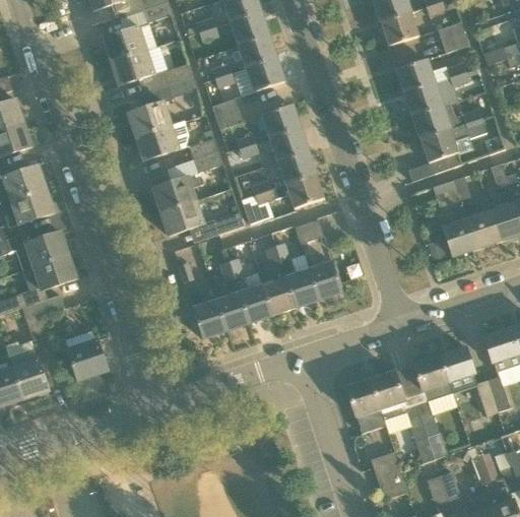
[(90,0),(94,10),(124,0),(90,0)]
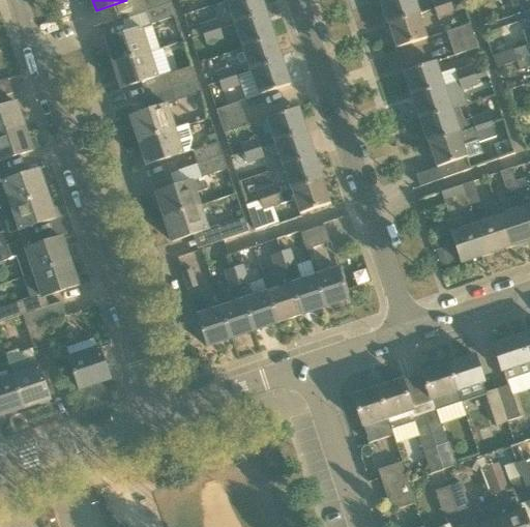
[(142,0),(146,9),(172,1),(172,0),(142,0)]
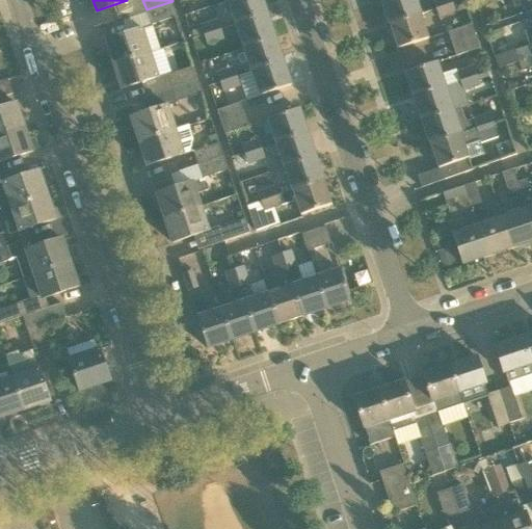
[(230,0),(234,12),(237,22),(267,11),(263,0),(230,0)]
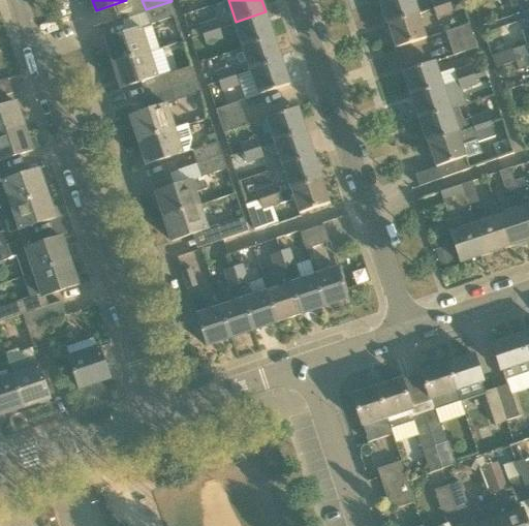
[(417,11),(413,0),(381,0),(387,22),(417,11)]
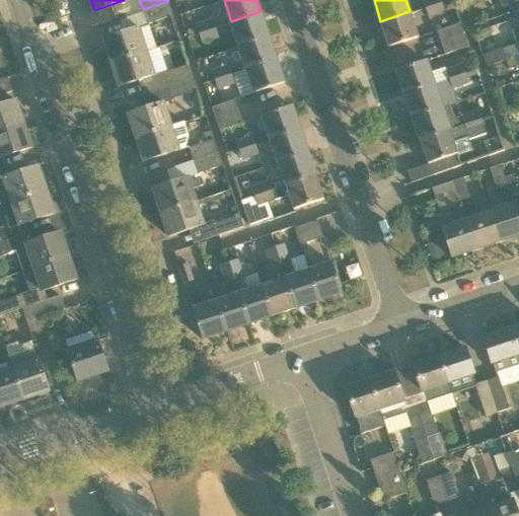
[(468,13),(480,9),(478,0),(468,0),(465,1),(468,13)]
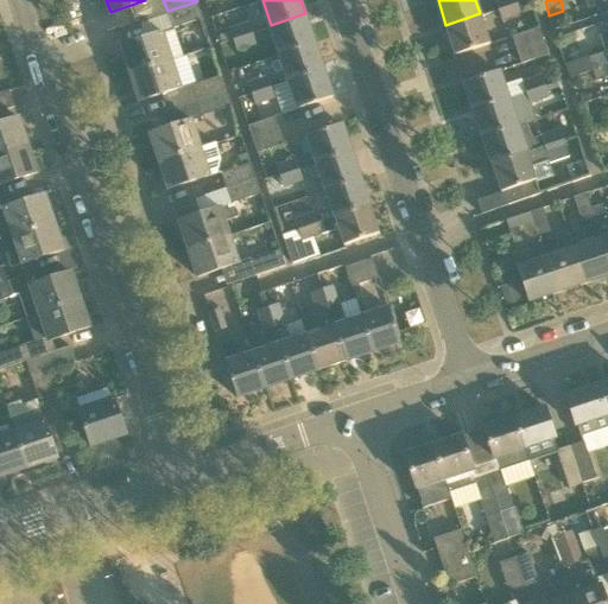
[(586,0),(588,5),(597,1),(601,12),(607,8),(607,0),(586,0)]
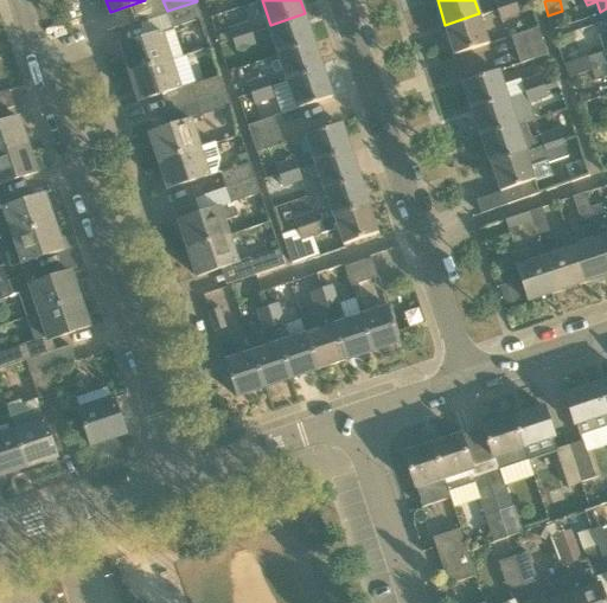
[(167,11),(172,26),(202,15),(197,1),(167,11)]
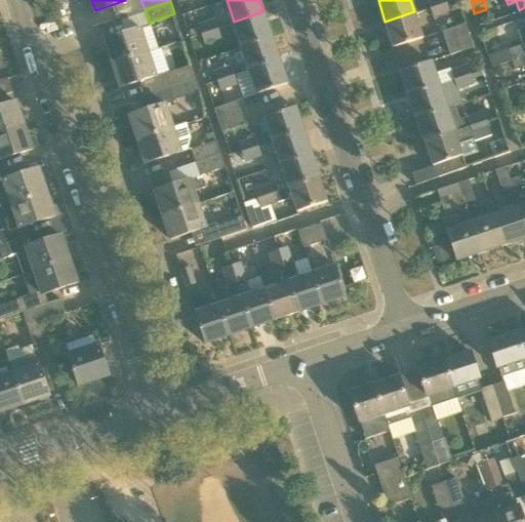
[(449,10),(446,1),(430,6),(433,15),(449,10)]
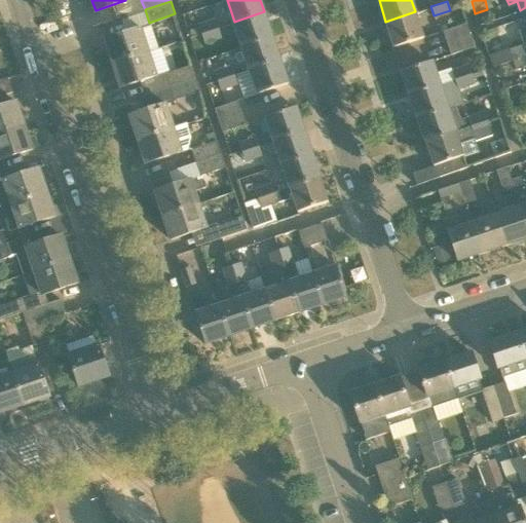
[(242,45),(272,35),(264,11),(234,22),(242,45)]
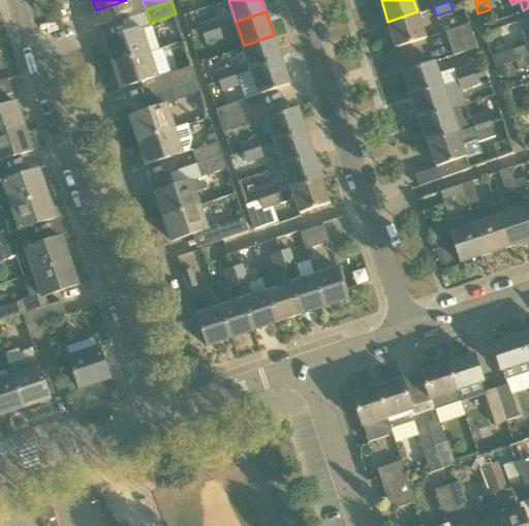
[(417,11),(387,22),(396,47),(426,36),(417,11)]
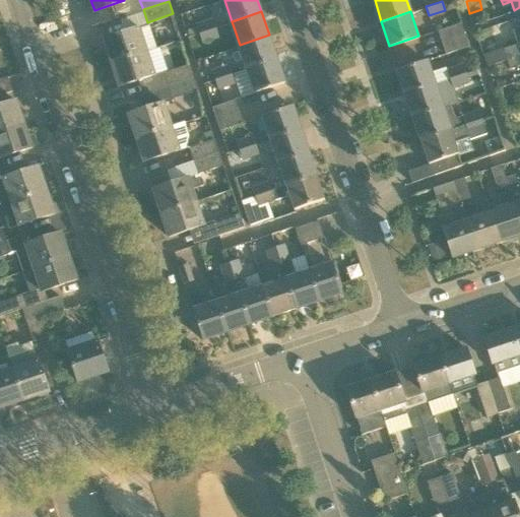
[(197,24),(200,31),(216,26),(212,15),(196,20),(197,24)]
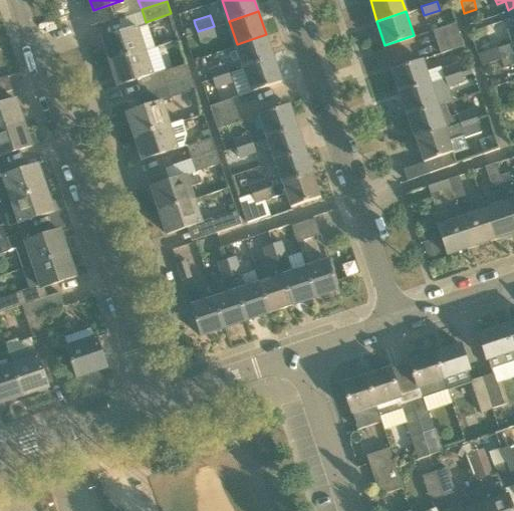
[(437,40),(460,32),(456,21),(433,28),(437,40)]
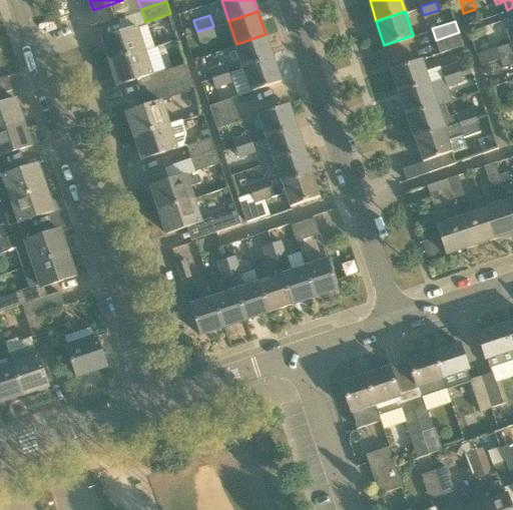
[(110,60),(145,49),(137,25),(102,37),(110,60)]
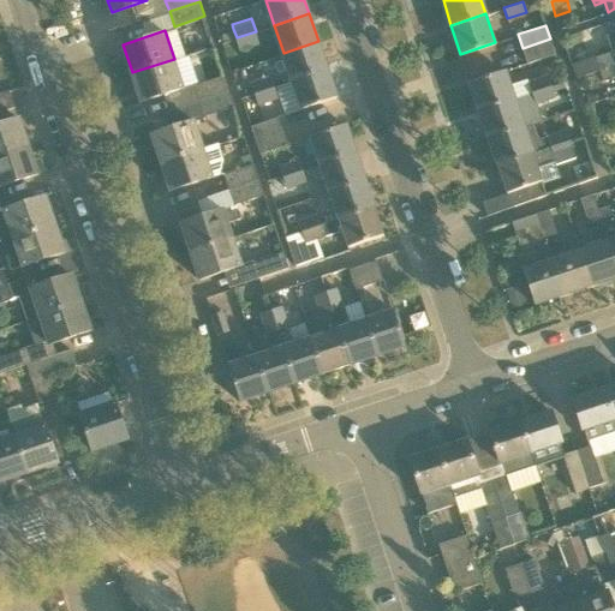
[(256,31),(237,37),(240,48),(260,42),(256,31)]
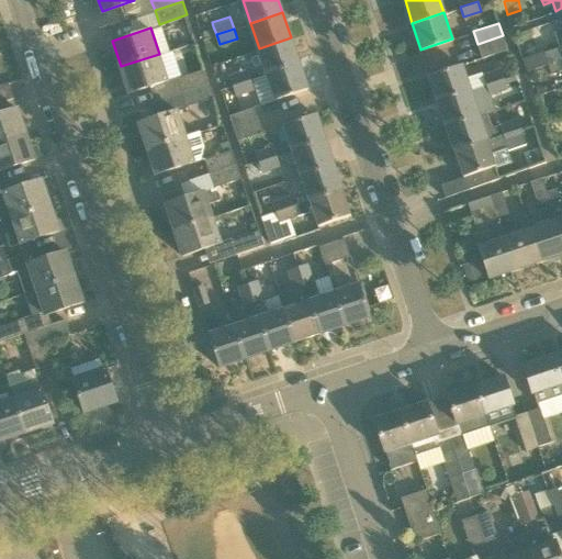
[(503,35),(478,44),(482,56),(507,48),(503,35)]
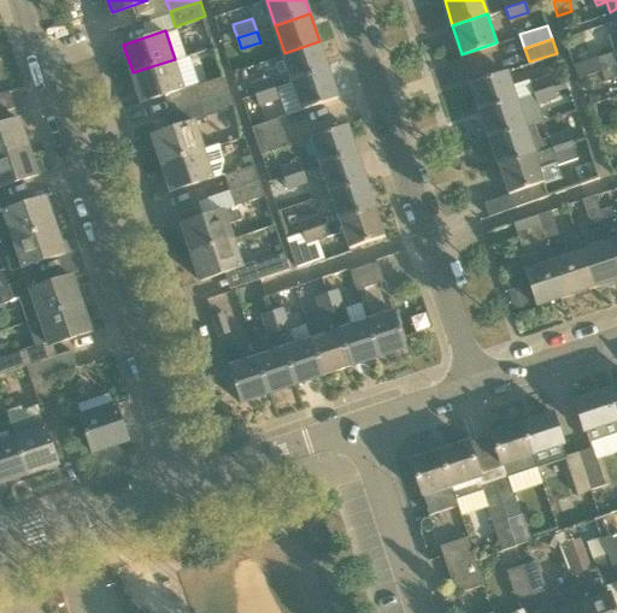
[(293,81),(328,69),(319,41),(285,53),(293,81)]
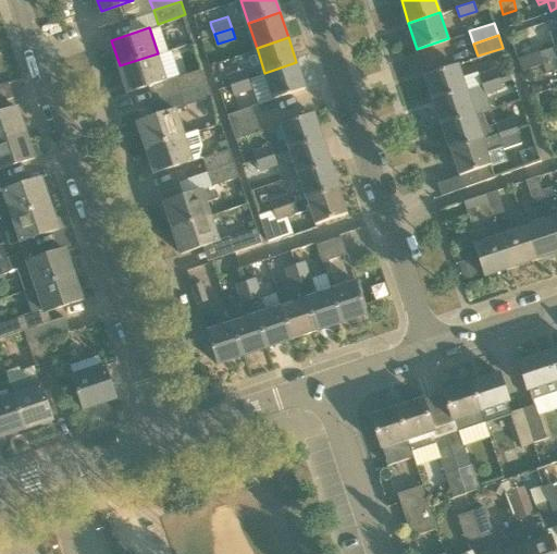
[(540,50),(543,61),(556,56),(556,51),(555,45),(540,50)]
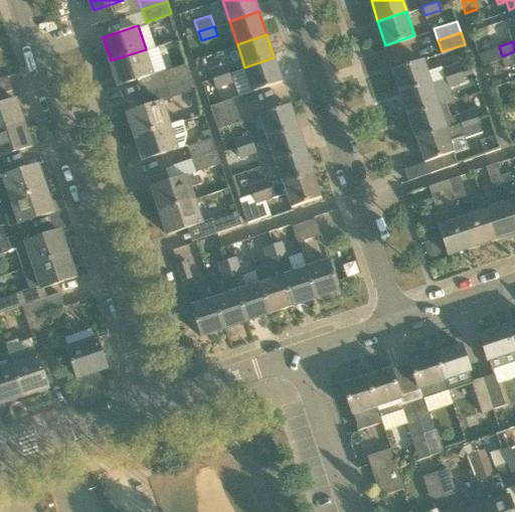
[(153,72),(146,49),(111,60),(118,83),(153,72)]
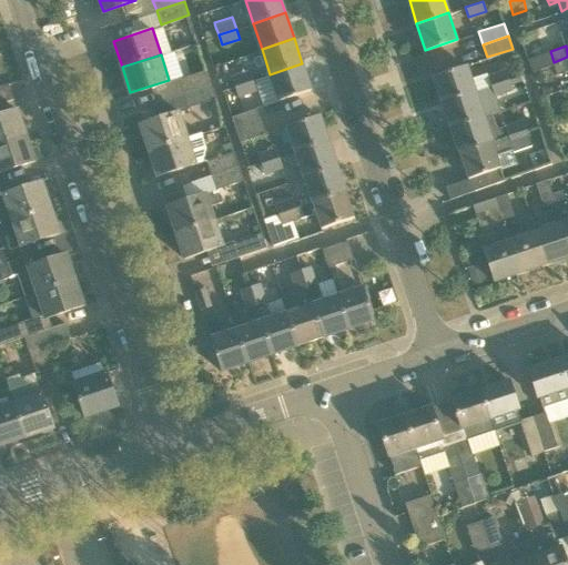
[(567,57),(554,62),(558,73),(567,70),(567,57)]
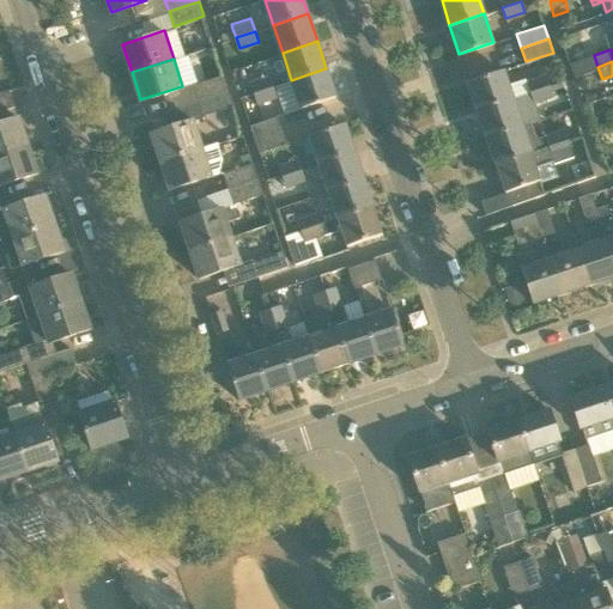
[(326,68),(291,80),(301,108),(335,96),(326,68)]
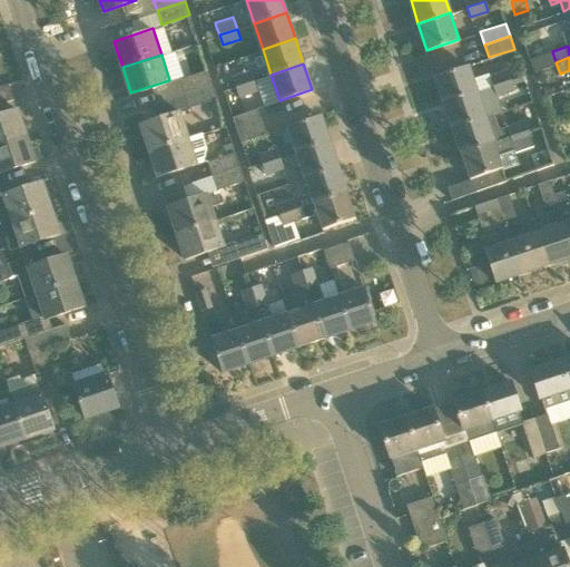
[(444,101),(477,90),(468,65),(435,76),(444,101)]
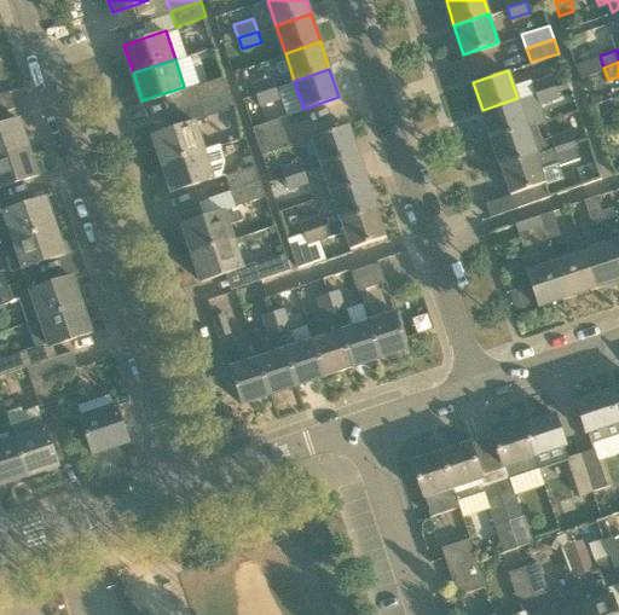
[(231,91),(230,90),(225,75),(195,85),(201,100),(231,91)]
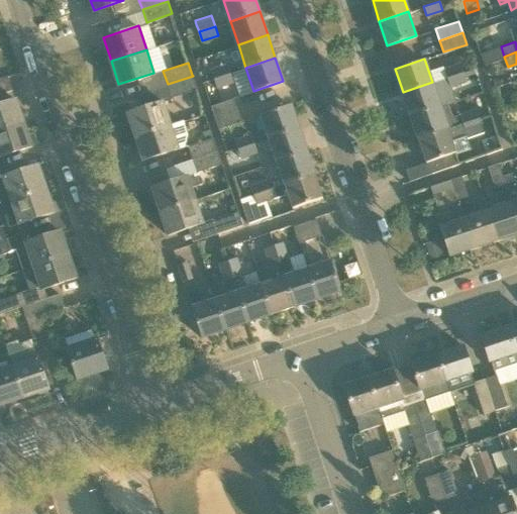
[(463,72),(461,65),(460,63),(444,68),(447,77),(463,72)]
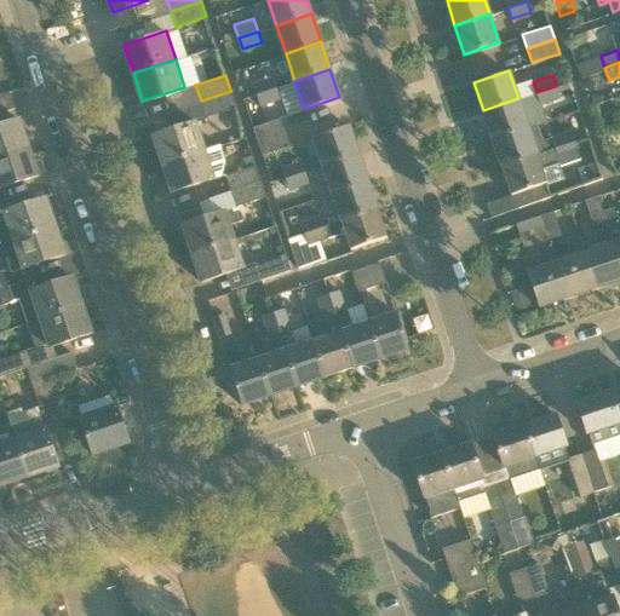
[(257,93),(276,86),(273,76),(253,82),(257,93)]
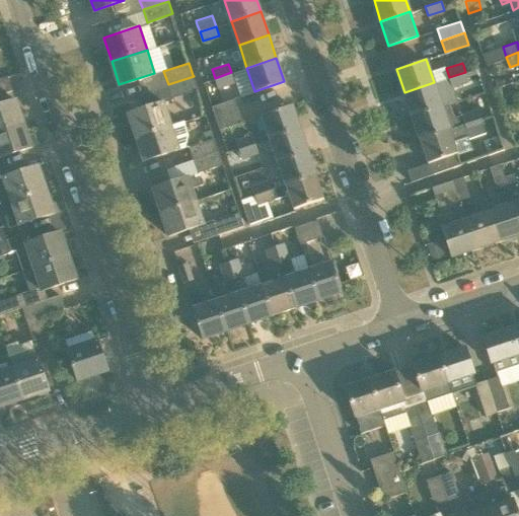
[(231,72),(215,78),(218,87),(234,81),(231,72)]
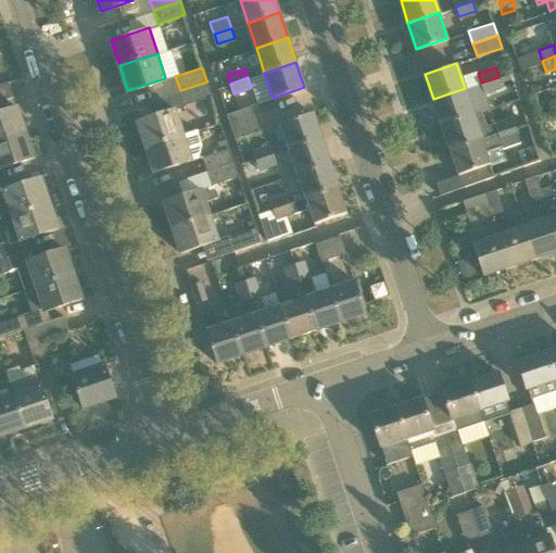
[(442,123),(481,110),(489,108),(484,92),(502,87),(498,77),(481,83),(465,88),(433,99),(442,123)]
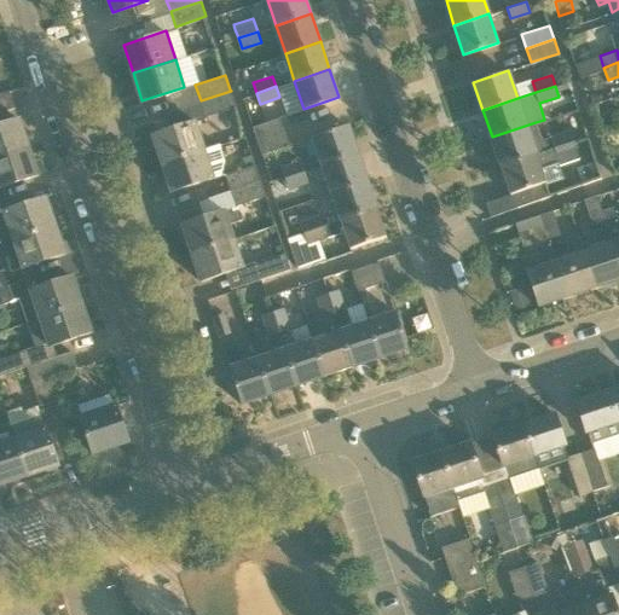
[(9,90),(0,92),(0,110),(15,106),(9,90)]
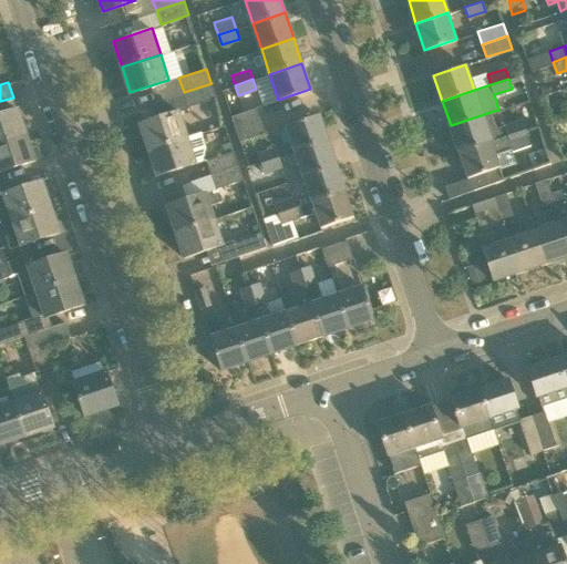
[(188,105),(216,96),(212,83),(184,92),(188,105)]
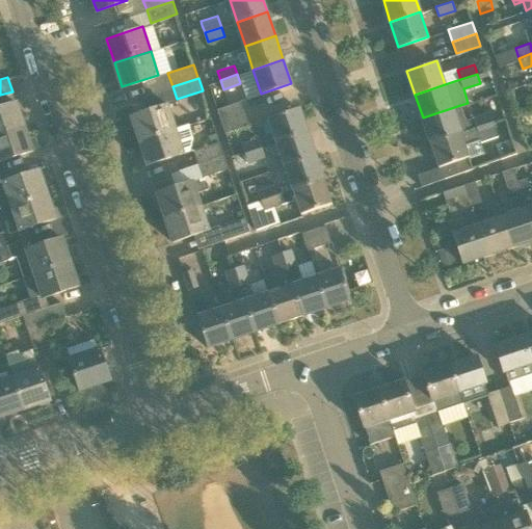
[(221,120),(245,111),(241,100),(217,108),(221,120)]
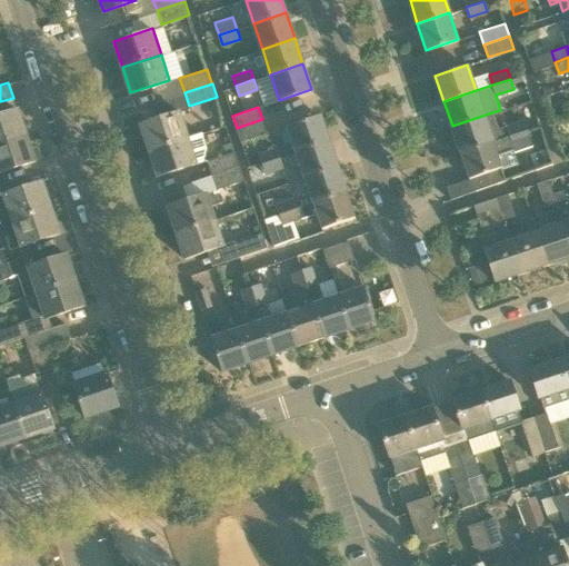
[(18,108),(0,113),(0,142),(27,133),(18,108)]
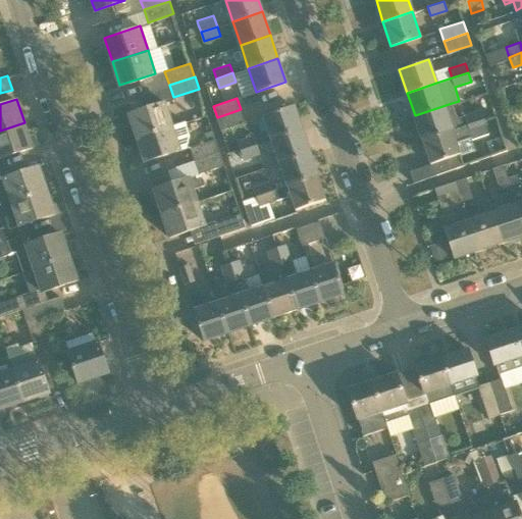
[(137,137),(172,124),(164,101),(128,113),(137,137)]
